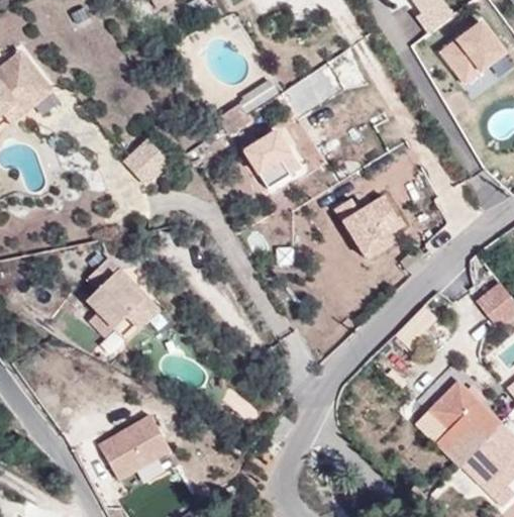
[(408,0),(428,32),(456,15),(446,0),(408,0)]
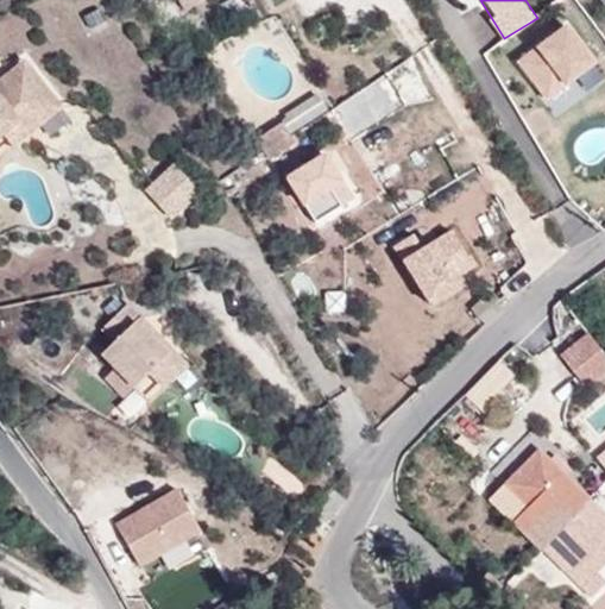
[(591,61),(562,24),(515,60),(543,98),(591,61)]
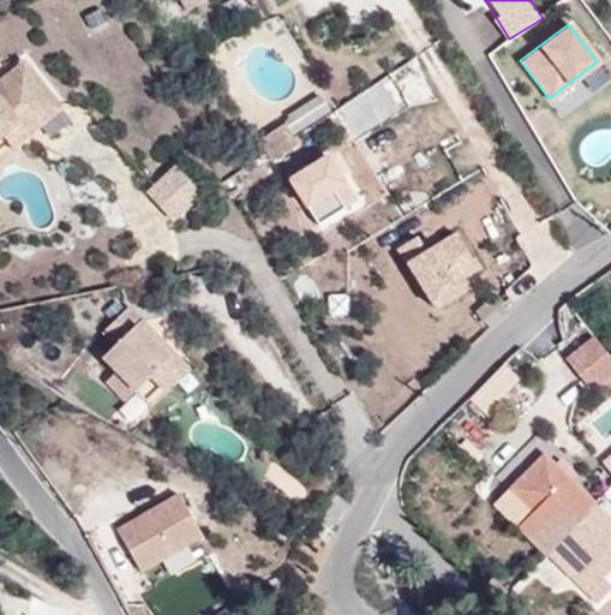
[(22,58),(0,75),(0,137),(3,136),(12,148),(61,108),(22,58)]
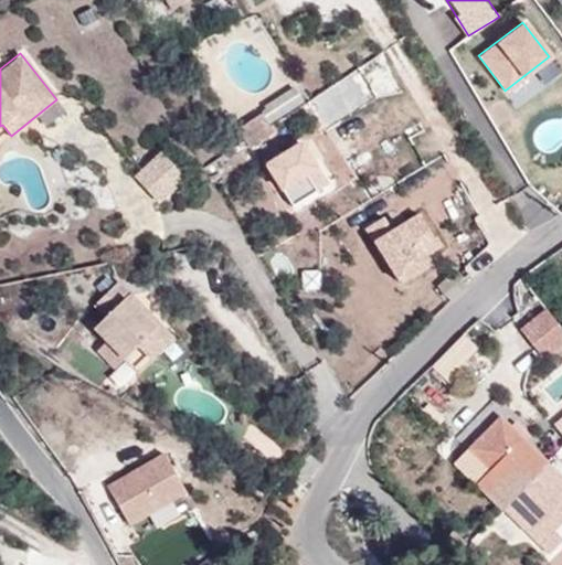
[(248,151),(272,135),(260,116),(235,132),(248,151)]
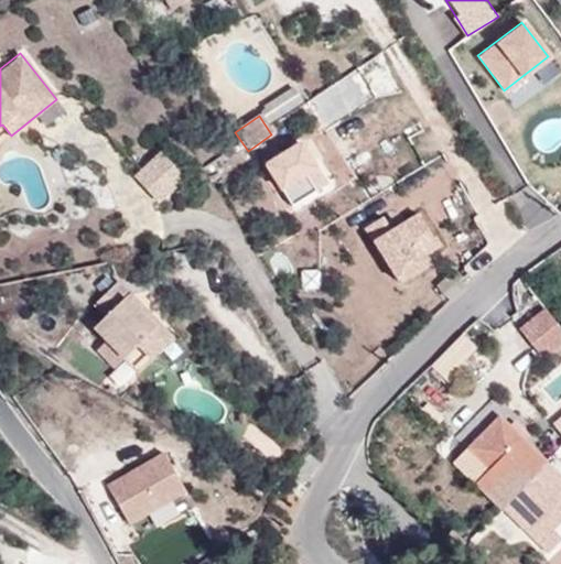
[(303,144),(268,160),(288,204),(322,187),(303,144)]
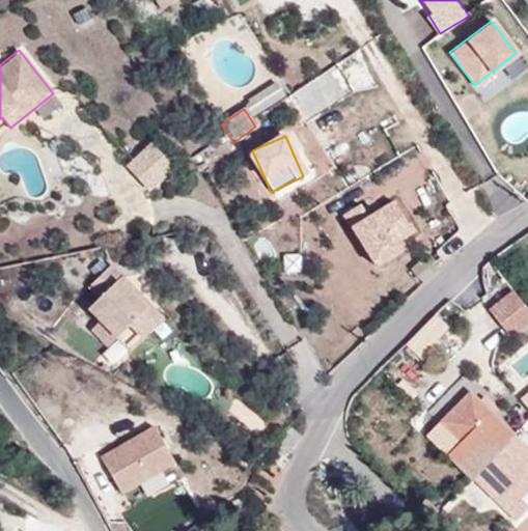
[(150,190),(174,167),(151,142),(127,165),(150,190)]
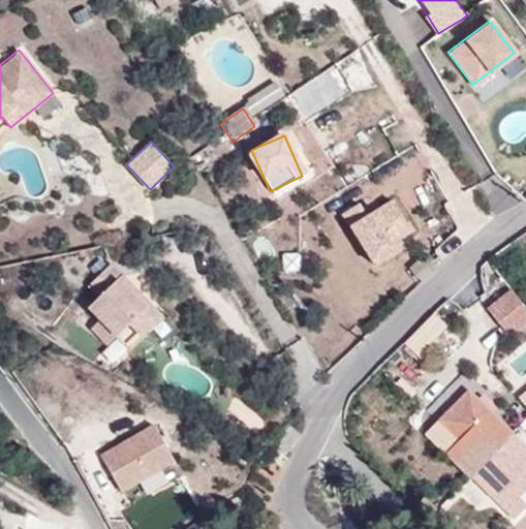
[(366,214),(361,204),(343,212),(372,268),(419,244),(396,198),(366,214)]
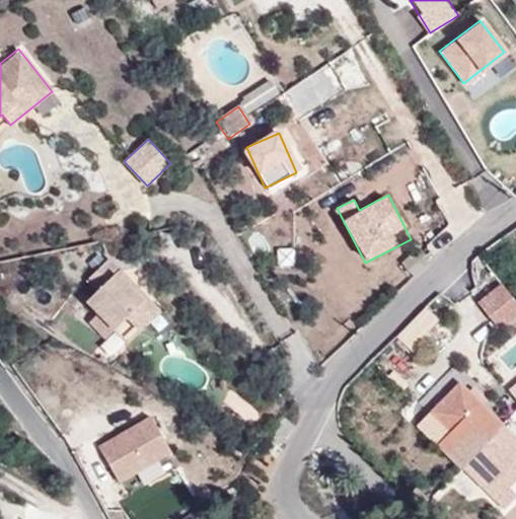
[(140,331),(161,310),(140,290),(138,292),(116,270),(119,268),(107,256),(83,281),(94,291),(83,302),(113,331),(126,317),(140,331)]
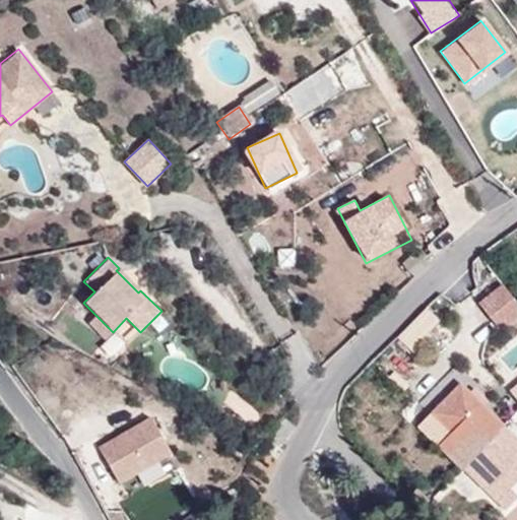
[(497,334),(516,317),(516,310),(499,286),(474,306),(497,334)]
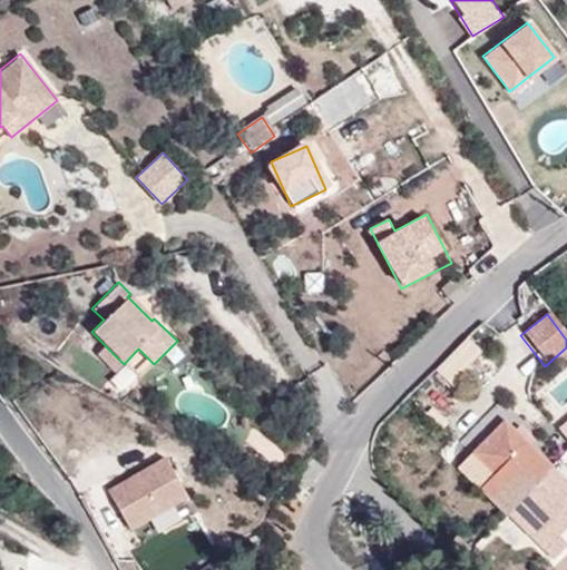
[(490,478),(478,490),(541,552),(566,526),(566,487),(511,432),(478,464),(490,478)]
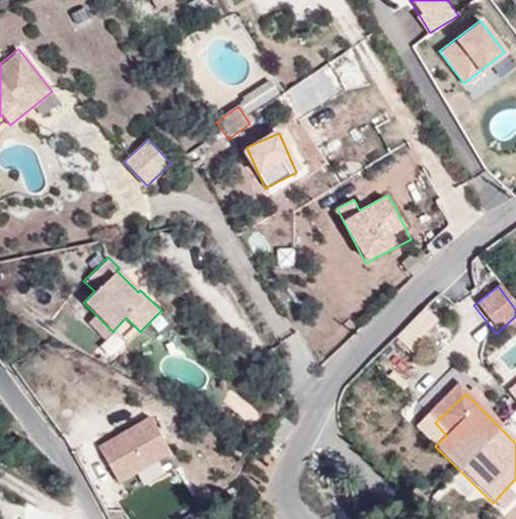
[(165,472),(159,460),(172,453),(152,416),(97,444),(119,484),(140,472),(145,484),(165,472)]
